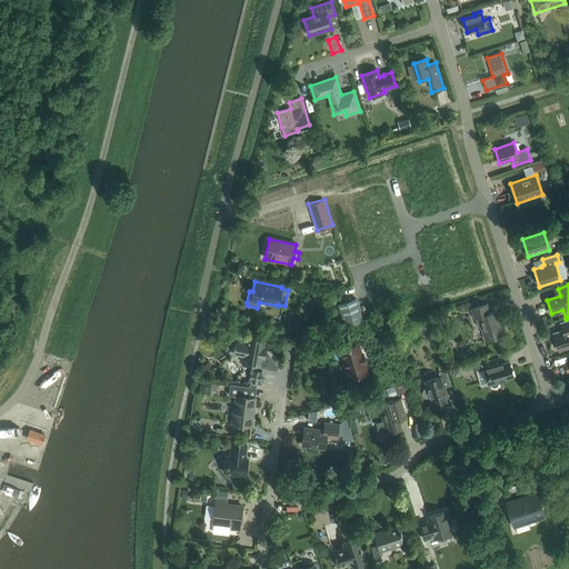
[(486,340),(503,335),(500,325),(499,325),(498,320),(496,311),(489,313),(486,306),(487,305),(471,309),(478,327),(480,328),(481,328),(486,340)]
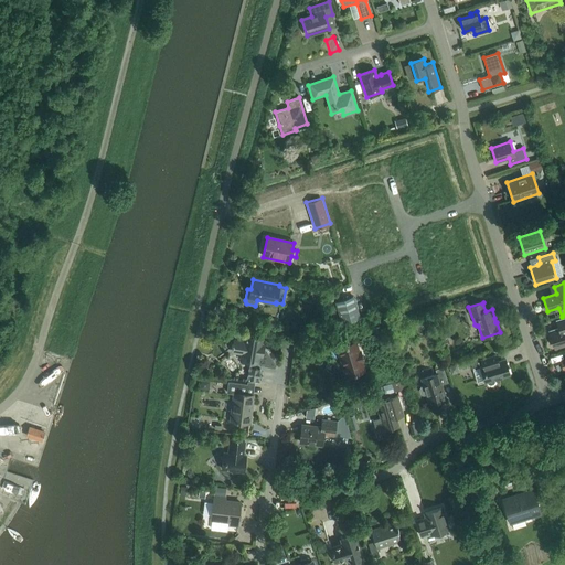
[(564,318),(562,319),(564,327),(550,331),(556,352),(556,351),(555,348),(564,344),(564,318)]
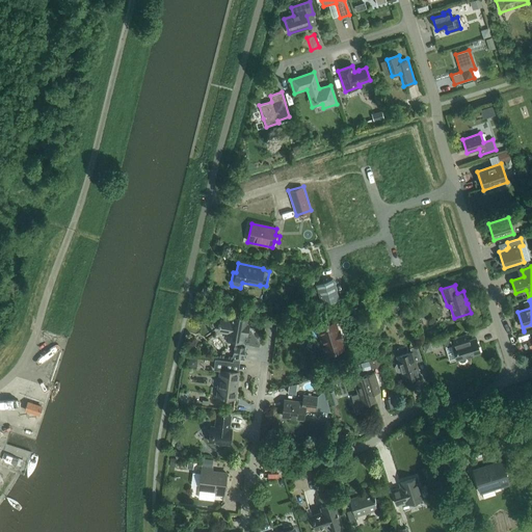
[(244,343),(245,337),(247,337),(249,324),(247,324),(248,317),(230,314),(229,321),(218,319),(216,333),(225,334),(224,340),(244,343)]
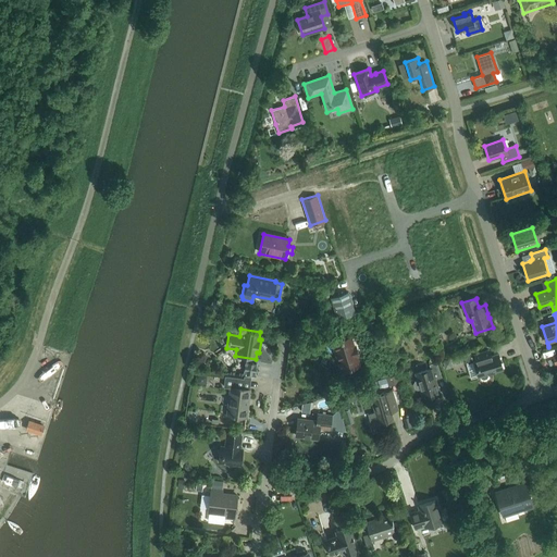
[(358,356),(355,347),(353,348),(349,337),(333,343),(342,371),(358,366),(356,357),(358,356)]
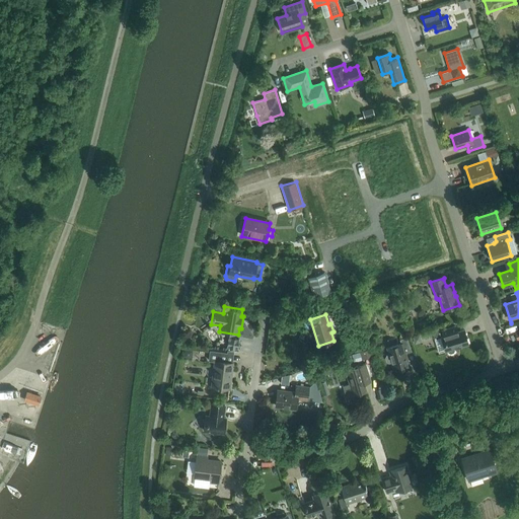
[(447,351),(448,353),(450,354),(453,353),(454,351),(454,349),(468,344),(464,329),(458,331),(456,325),(433,332),(439,353),(447,351)]
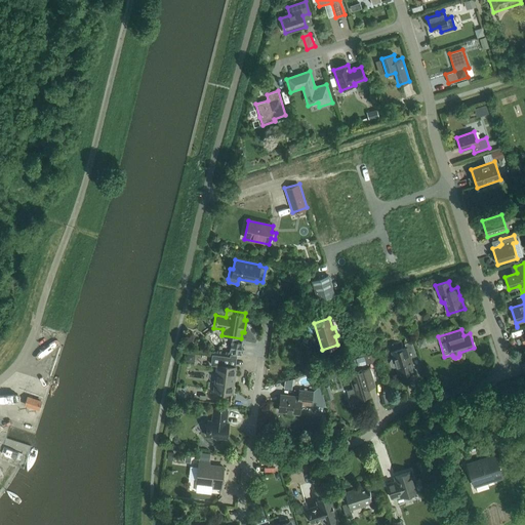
[(240,354),(241,344),(231,341),(229,353),(240,354)]
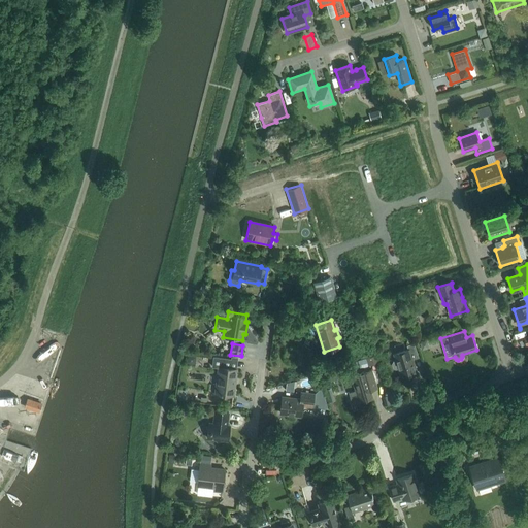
[(408,350),(394,354),(396,361),(393,362),(392,364),(394,368),(396,369),(398,368),(401,377),(416,373),(411,359),(418,357),(414,344),(407,347),(408,350)]
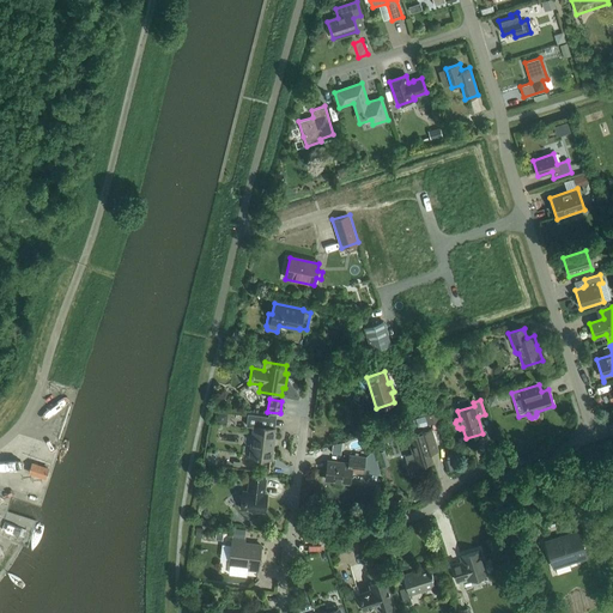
[(248,416),(246,426),(253,428),(249,456),(271,460),(274,429),(267,429),(268,418),(248,416)]
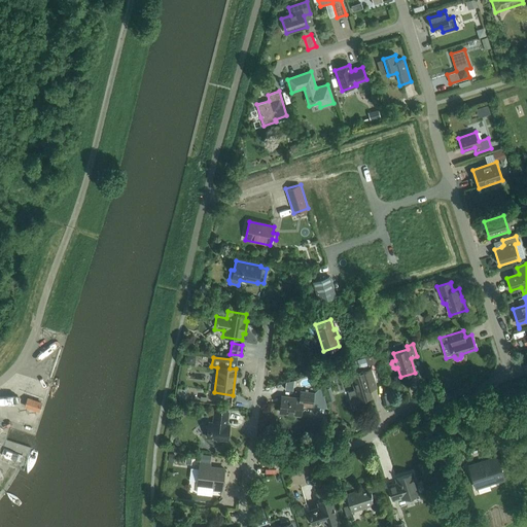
[(370,390),(376,388),(371,370),(363,372),(350,376),(355,390),(350,392),(349,394),(350,399),(353,401),(357,399),(358,401),(372,397),(370,390)]
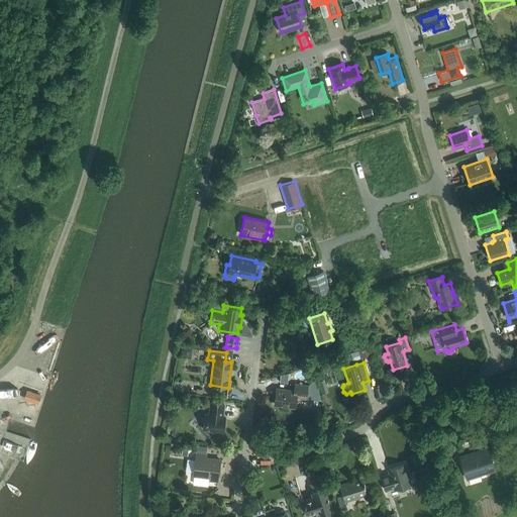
[(19,385),(16,396),(30,400),(33,389),(19,385)]
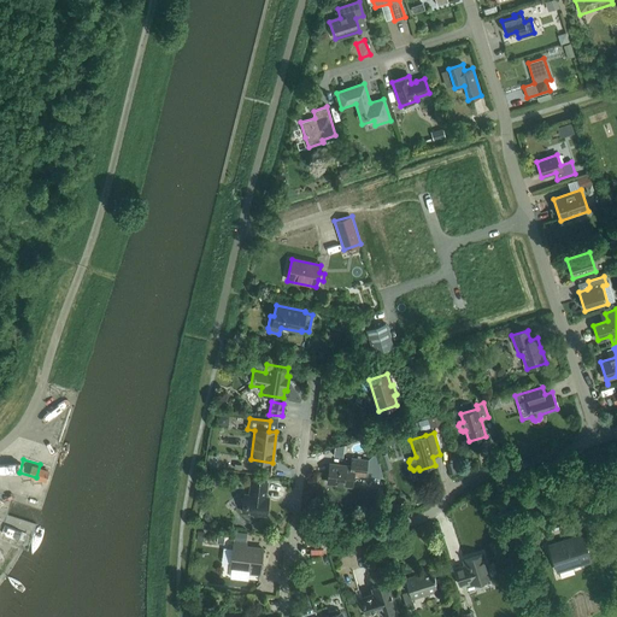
[(351,468),(330,465),(328,483),(352,486),(353,477),(356,475),(365,476),(366,460),(352,459),(351,468)]
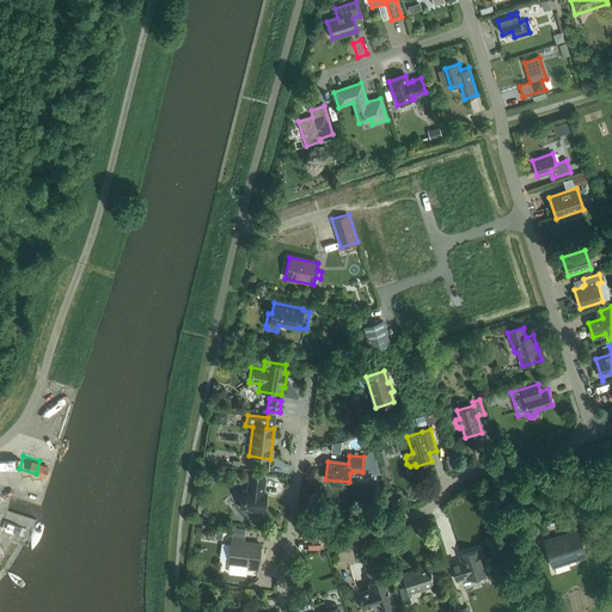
[(264,512),(267,494),(263,494),(264,478),(249,477),(248,491),(243,491),(240,508),(249,509),(252,514),(256,510),(264,512)]
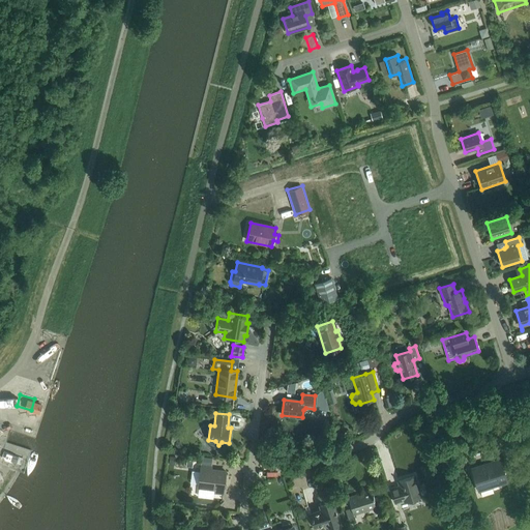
[(492,488),(508,482),(500,458),(470,468),(478,492),(480,492),(481,496),(493,492),(492,488)]
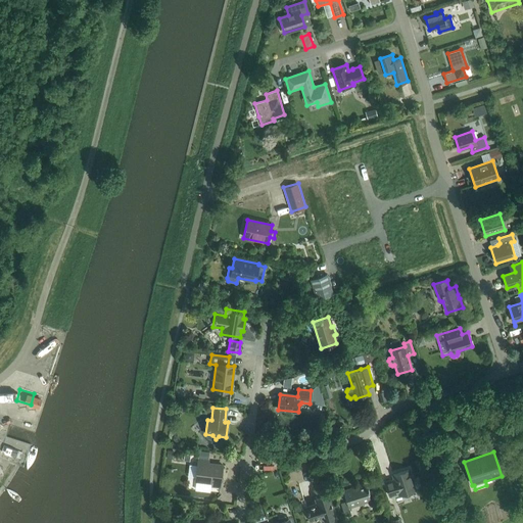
[(220,488),(223,466),(222,466),(222,467),(208,465),(208,460),(198,459),(195,481),(196,481),(196,480),(211,482),(211,487),(220,488)]
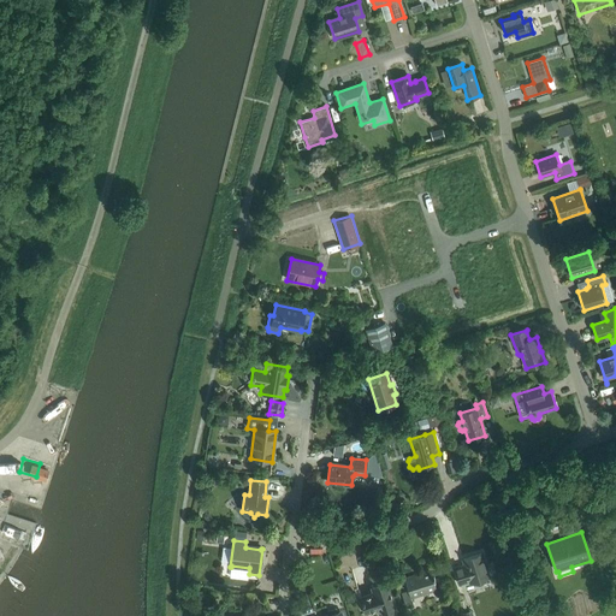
[(465,566),(454,569),(458,585),(469,581),(471,584),(489,578),(487,575),(492,574),(490,568),(485,569),(481,554),(463,560),(465,566)]
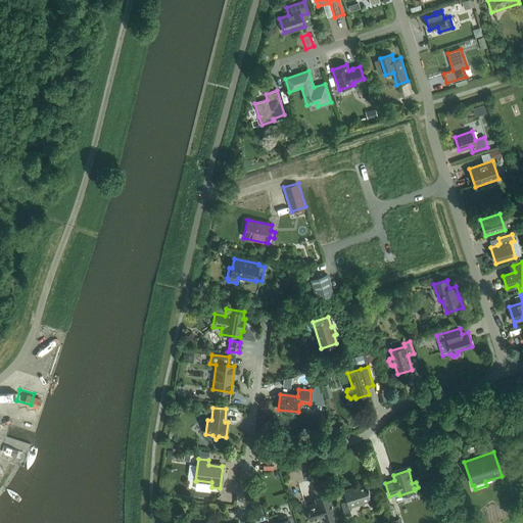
[(295,480),(299,493),(306,491),(303,478),(295,480)]
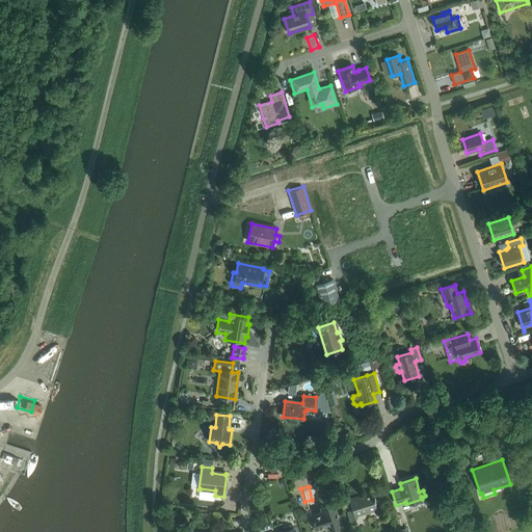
[(352,510),(346,512),(350,525),(357,523),(355,516),(377,509),(374,501),(375,501),(375,498),(373,499),(371,491),(349,499),(352,510)]
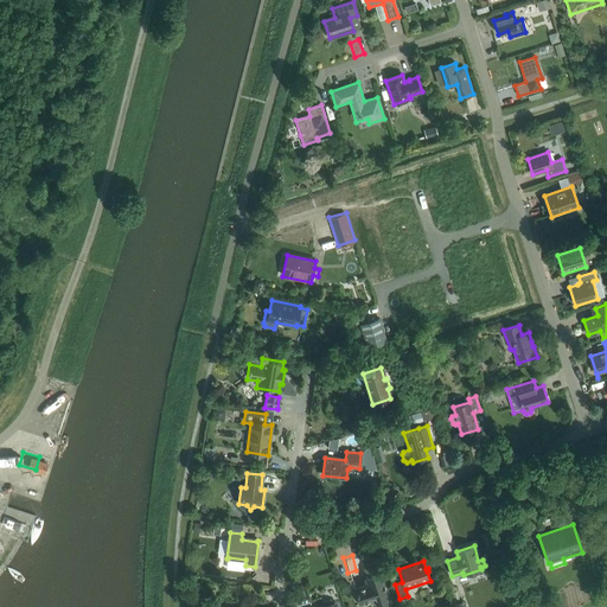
[(366,583),(353,588),(359,606),(372,602),(374,606),(378,606),(393,602),(383,573),(364,579),(366,583)]
